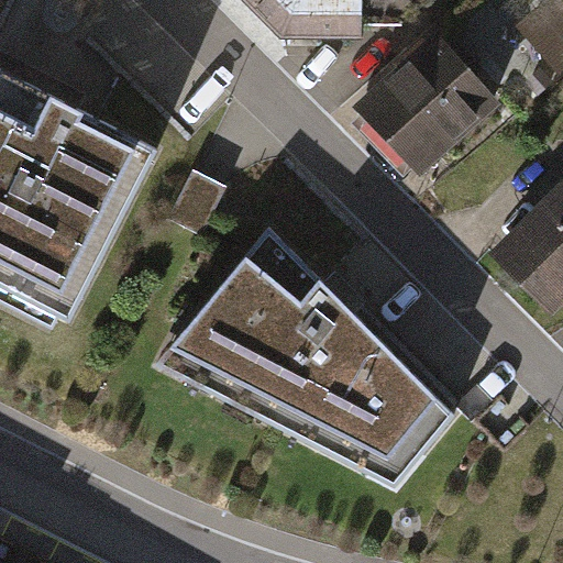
[(249,0),(282,31),(361,31),(361,24),(398,24),(420,0),(249,0)]
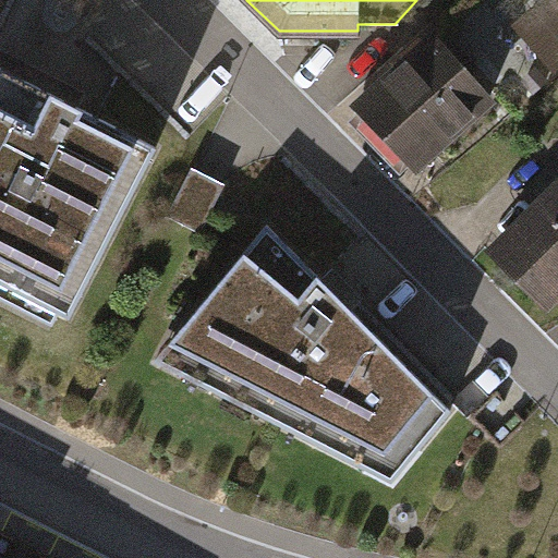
[(431,37),(344,106),(404,182),(492,112),(431,37)]
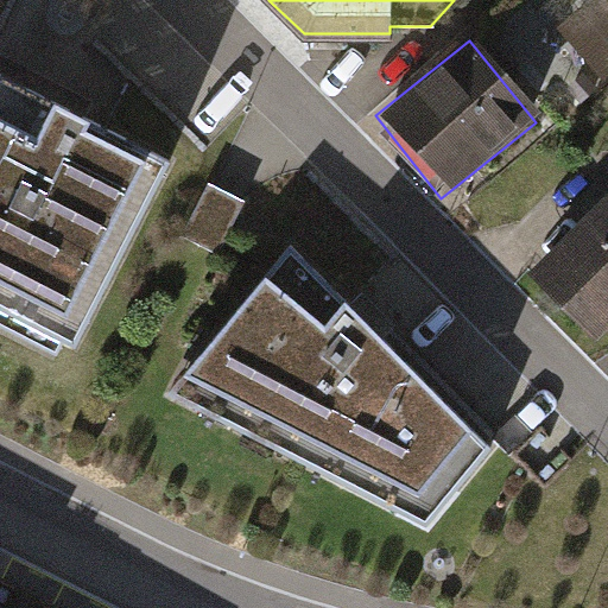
[(0,303),(75,342),(164,165),(0,81),(0,303)]
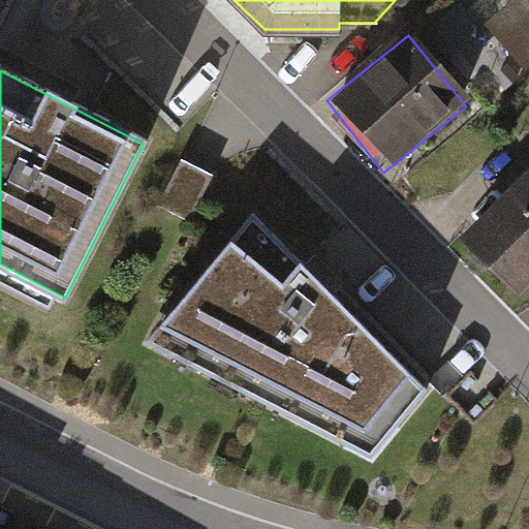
[(528,174),(528,173),(459,239),(516,298),(528,284),(528,174)]
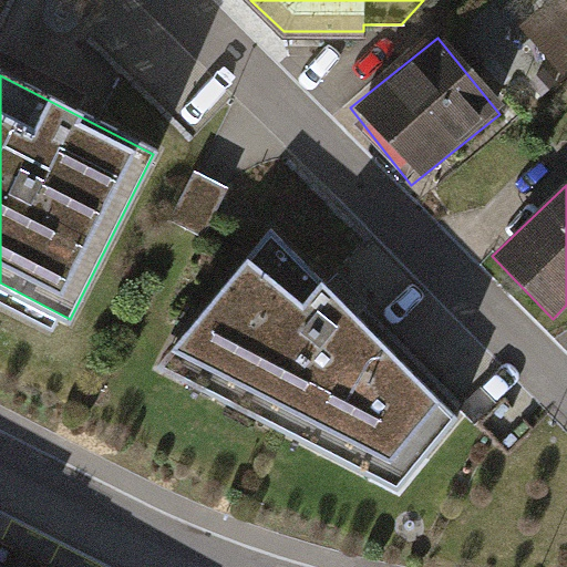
[(277,239),(162,371),(394,492),(456,414),(277,239)]
